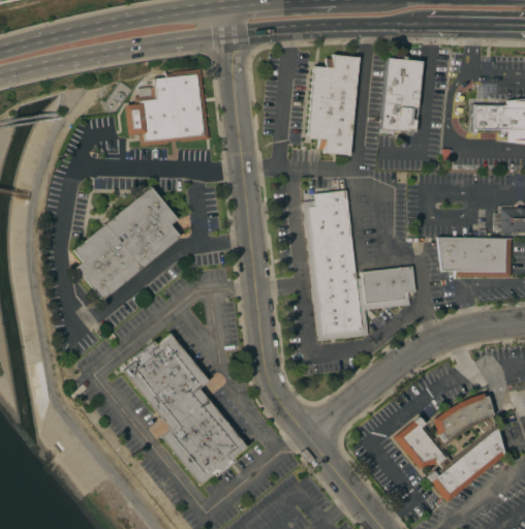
[(350,155),(325,153),(326,149),(319,148),(320,138),(309,137),(315,66),(328,67),(328,58),(335,59),(335,55),(360,57),(350,155)]
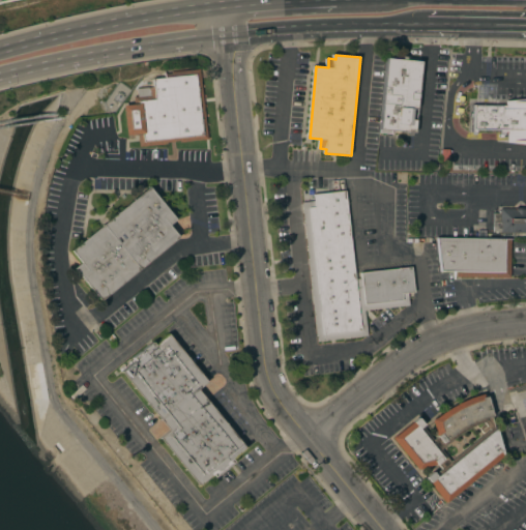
[(424,61),(417,134),(396,131),(395,134),(383,133),(383,129),(384,129),(389,59),(424,61)]
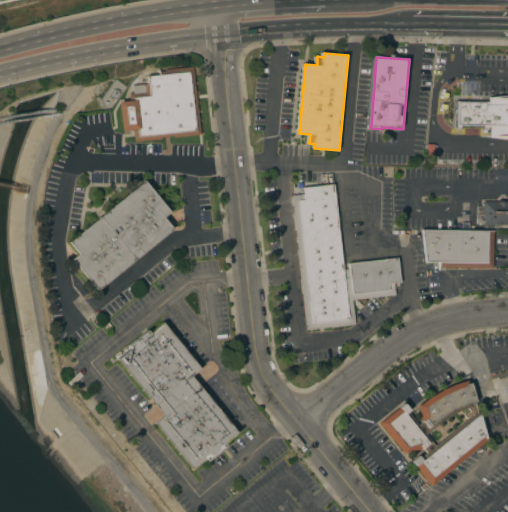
[(203,135),(176,137),(176,136),(164,137),(164,139),(138,142),(136,130),(125,131),(122,102),(133,101),(132,94),(136,93),(135,86),(152,84),(151,76),(163,75),(163,70),(196,67),(203,135)]
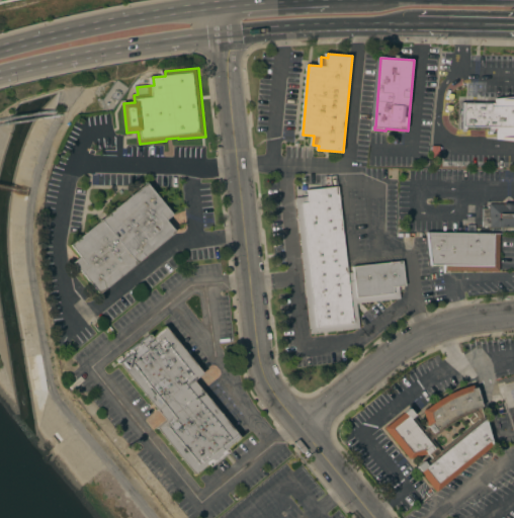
[(513,141),(495,139),(495,130),(491,130),(491,127),(468,126),(468,130),(464,130),(465,103),(496,103),(497,99),(513,97),(513,141)]
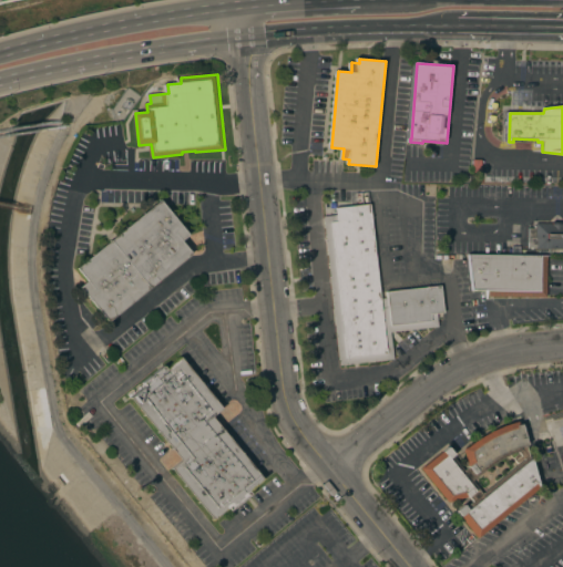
[(163,200),(191,235),(184,241),(194,254),(111,321),(82,287),(90,280),(80,268),(163,200)]
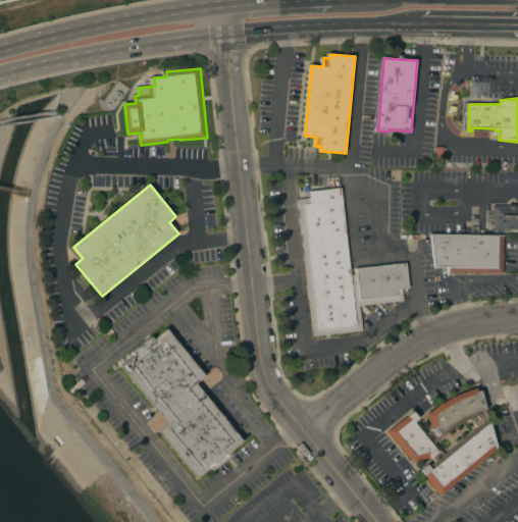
[(408,263),(411,289),(405,289),(406,301),(362,306),(365,330),(317,336),(301,199),(313,198),(312,192),(343,189),(353,275),(359,274),(358,269),(408,263)]
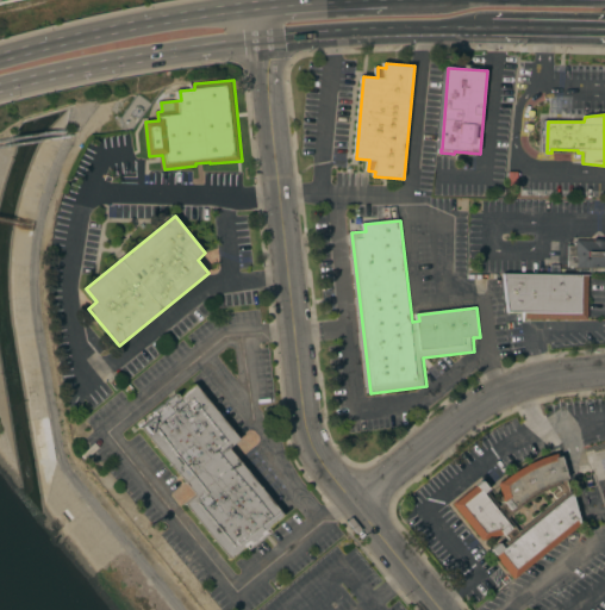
[(604,268),(580,268),(580,267),(571,267),(572,246),(579,246),(579,240),(604,240),(604,268)]
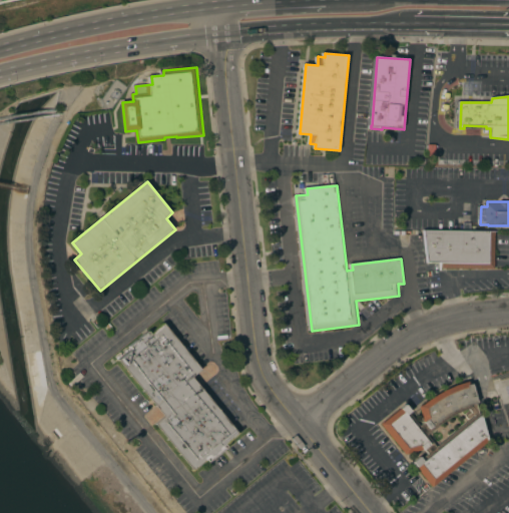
[(497,231),(496,270),(443,269),(443,263),(430,263),(426,230),(497,231)]
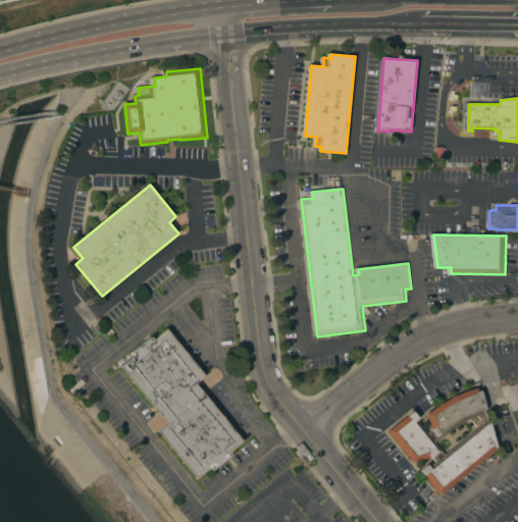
[(206,376),(198,383),(244,441),(230,452),(234,455),(214,470),(212,467),(198,479),(160,431),(168,424),(122,367),(137,356),(134,352),(153,336),(155,340),(168,329),(206,376)]
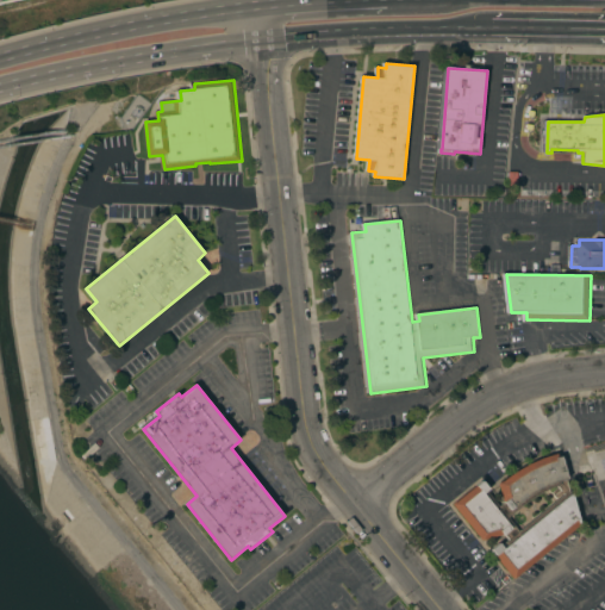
[(525,466),(557,454),(557,459),(563,456),(582,524),(516,579),(493,549),(501,543),(504,547),(511,540),(506,534),(484,541),(455,504),(485,481),(491,490),(486,493),(498,509),(506,503),(501,484),(525,466)]
